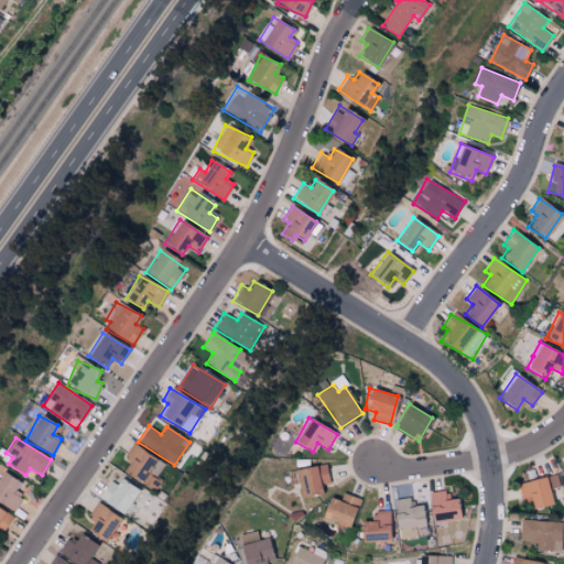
[(123,458),(129,462),(123,470),(149,486),(163,464),(132,444),(123,458)]
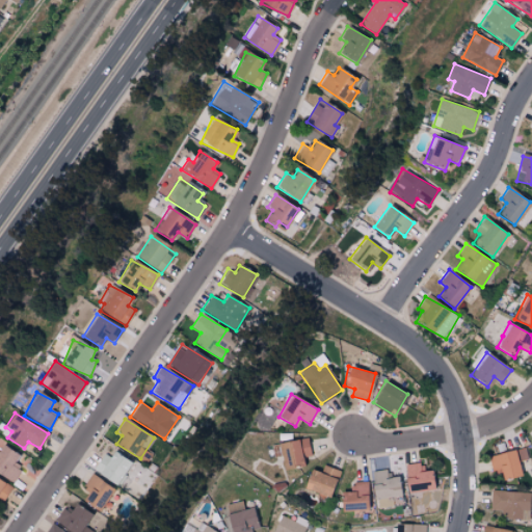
[(302,467),(301,457),(310,456),(308,439),(278,442),(282,469),(302,467)]
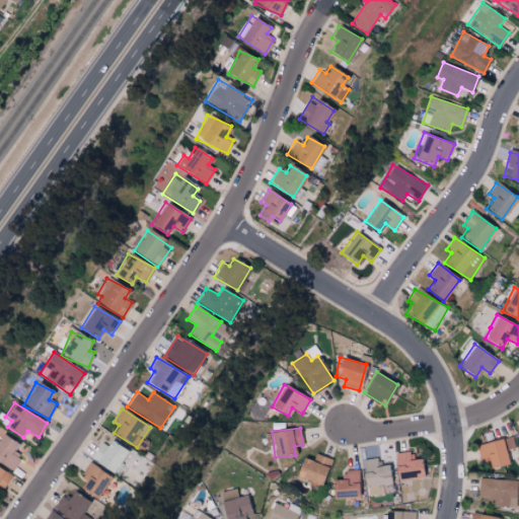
[(17,444),(2,434),(0,436),(0,463),(10,471),(21,456),(13,450),(17,444)]
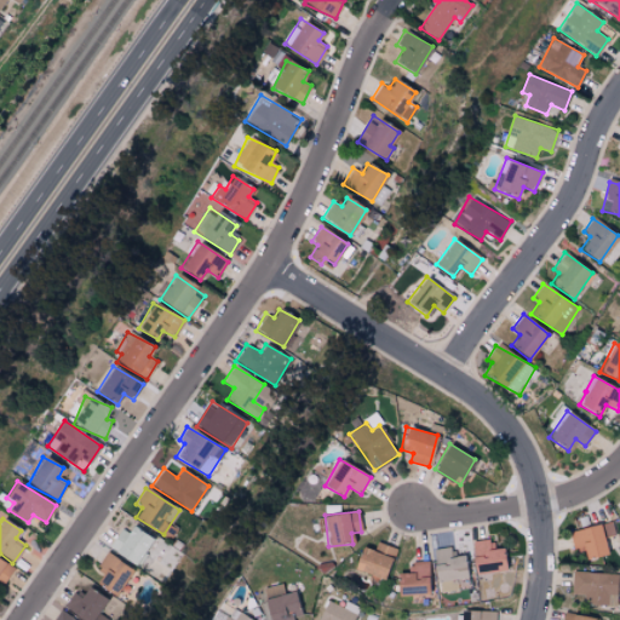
[(572,532),(580,561),(607,554),(603,538),(615,535),(610,521),(572,532)]
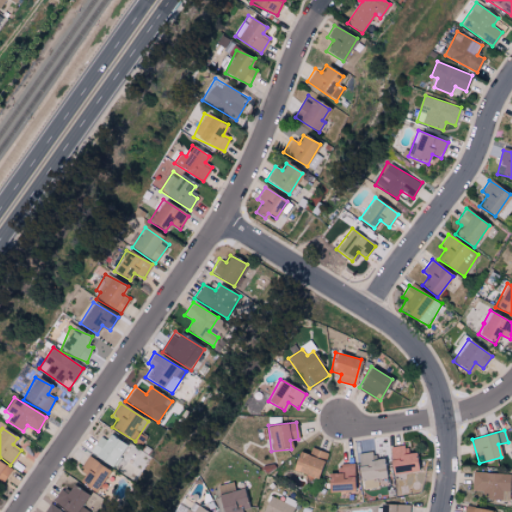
[(101,433),(89,453),(111,466),(123,446),(101,433)]
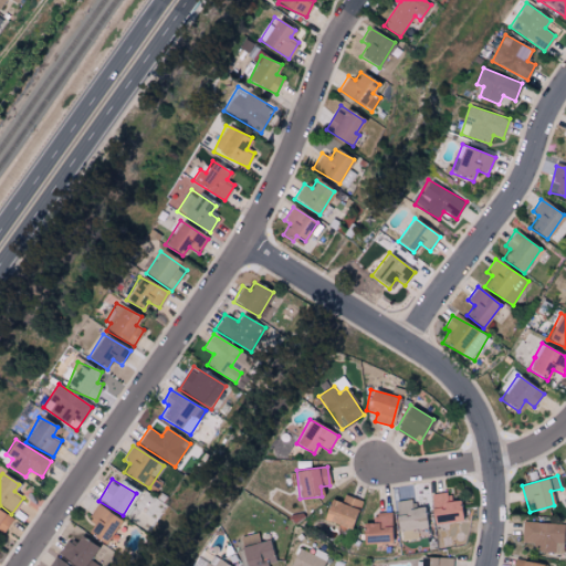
[(460,521),(457,500),(450,501),(448,492),(429,494),(433,525),(460,521)]
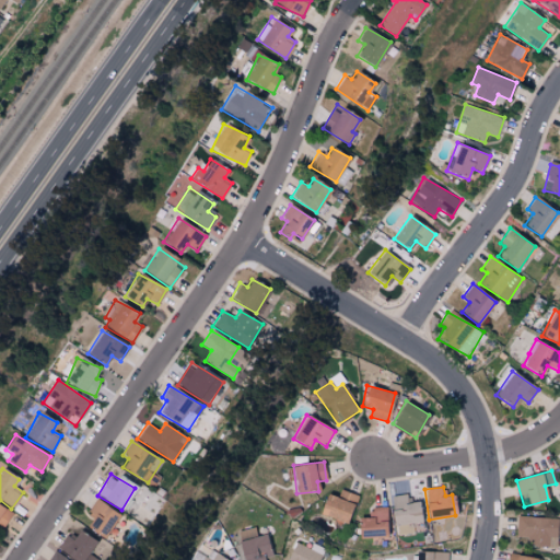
[(354,494),(339,490),(337,497),(325,493),(318,516),(348,524),(354,494)]
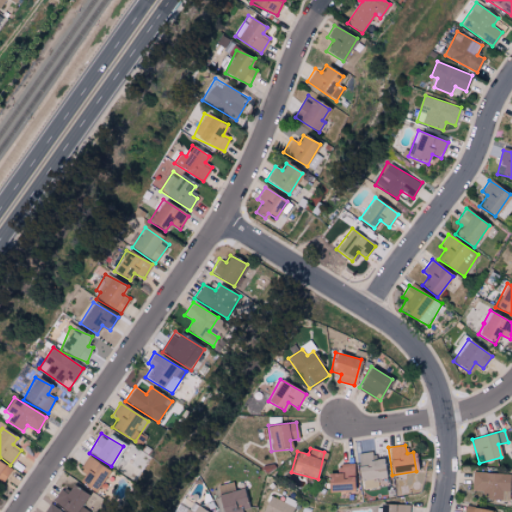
[(384,478),(383,459),(374,459),(374,452),(359,453),(360,489),(377,488),(377,478),(384,478)]
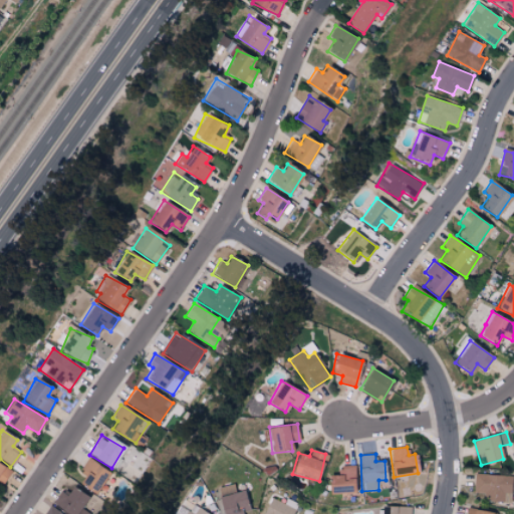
[(85,472),(78,484),(96,495),(109,472),(87,458),(80,469),(85,472)]
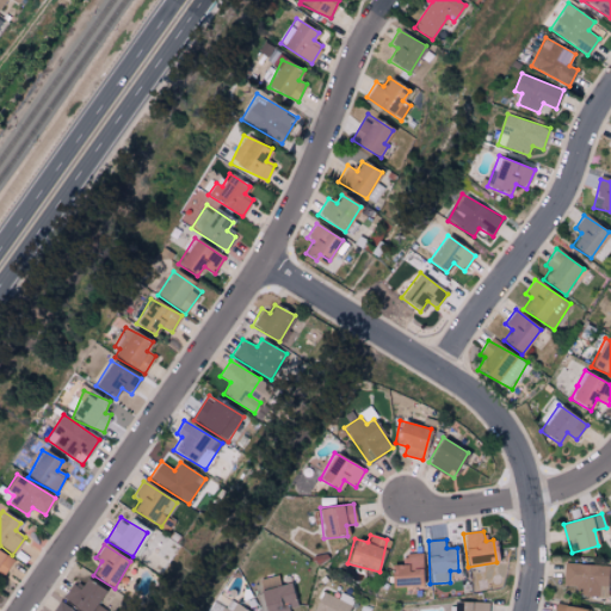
[(0,575),(2,578),(13,560),(0,551),(0,575)]
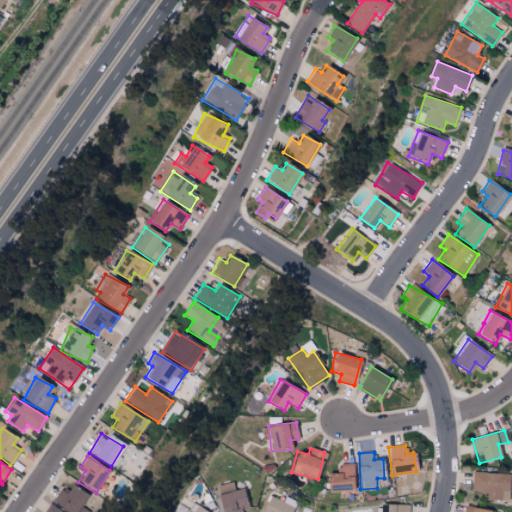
[(353,463),(338,464),(338,473),(326,473),(326,491),(353,490),(353,463)]
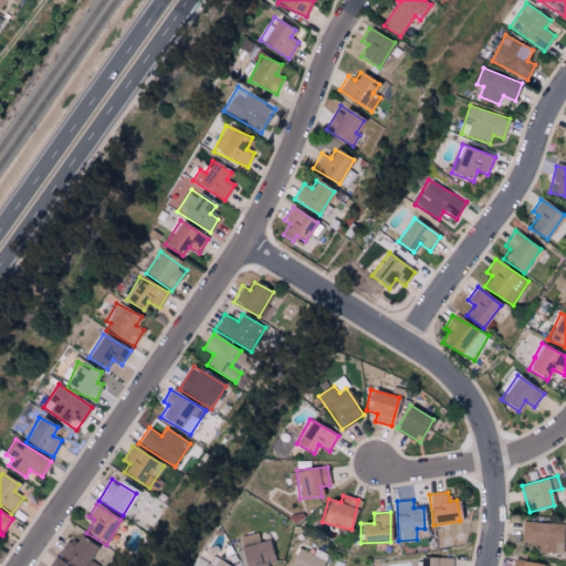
[(522,543),(534,543),(534,552),(562,553),(563,523),(522,522),(522,543)]
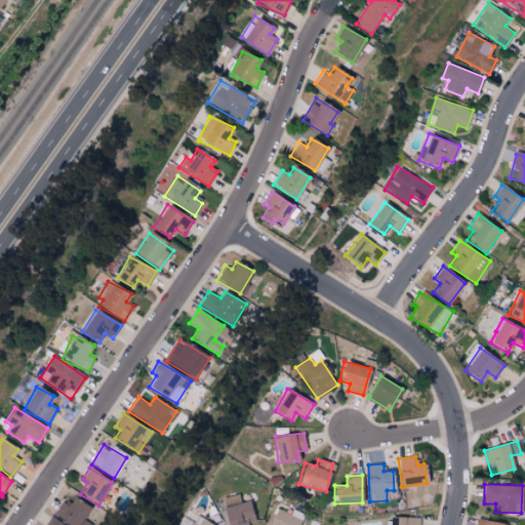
[(221,498),(228,524),(254,524),(248,500),(241,502),(238,494),(221,498)]
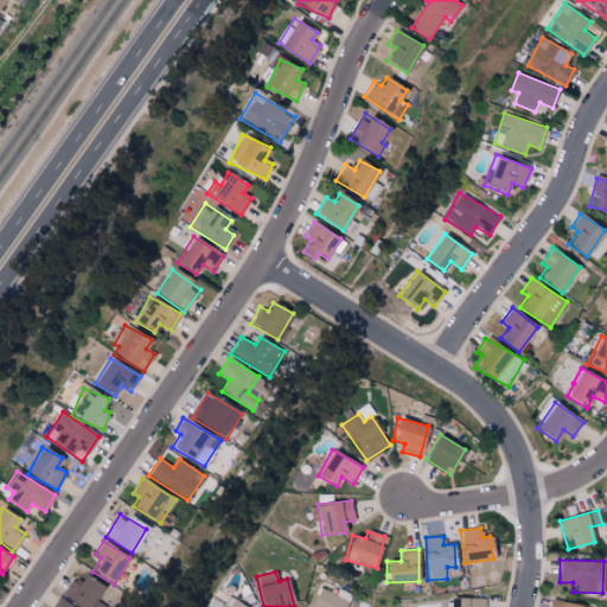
[(104,606),(106,606),(96,601),(103,585),(83,575),(80,585),(70,580),(62,598),(82,606),(104,606)]
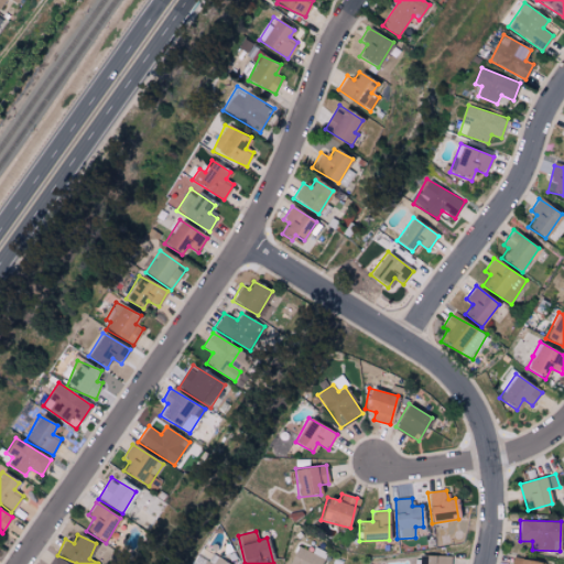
[(320,563),(323,556),(295,548),(289,563),(320,563)]
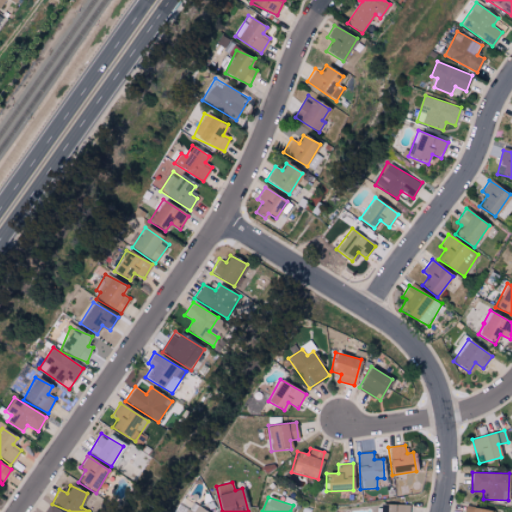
[(208,511),(192,502),(184,511),(208,511)]
